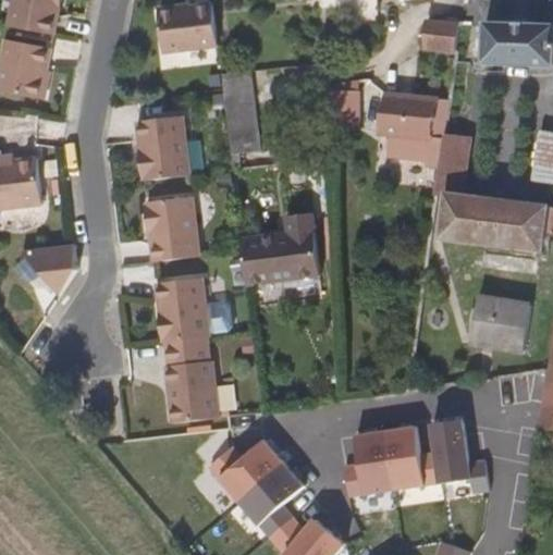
[(10,0),(4,24),(50,33),(57,0),(10,0)]
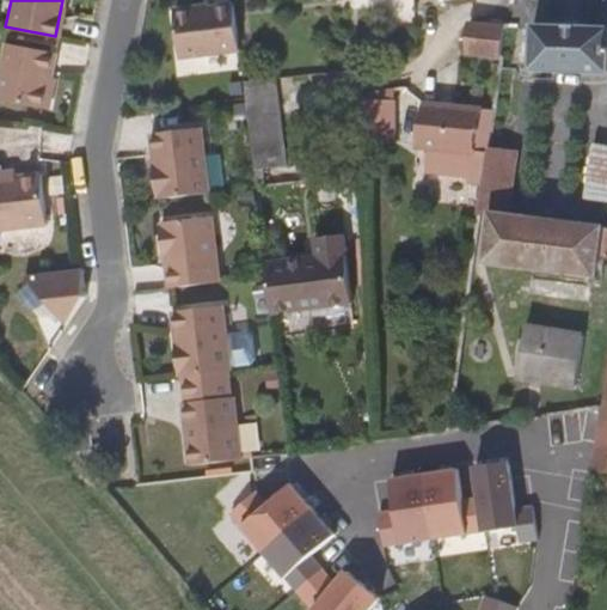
[(235,48),(231,2),(171,10),(177,56),(235,48)]
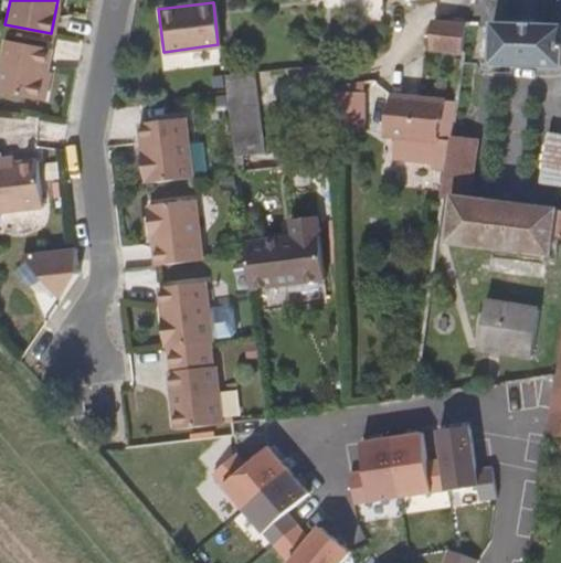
[(427,48),(459,51),(464,20),(454,19),(431,17),(427,48)]
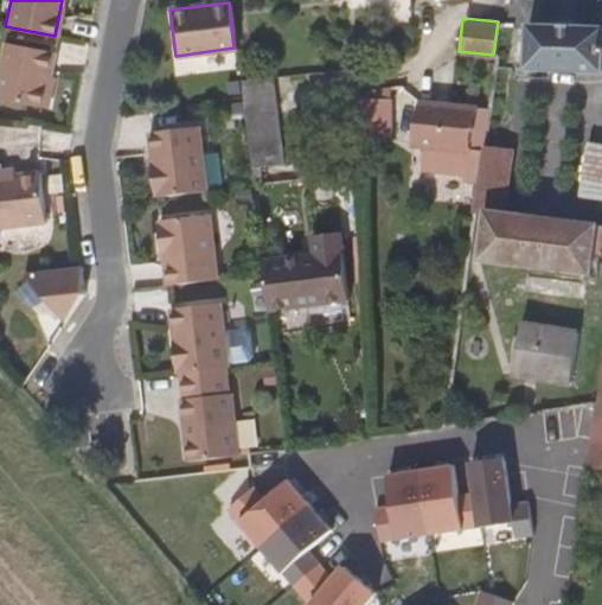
[(601,25),(524,21),(523,68),(601,70),(601,25)]
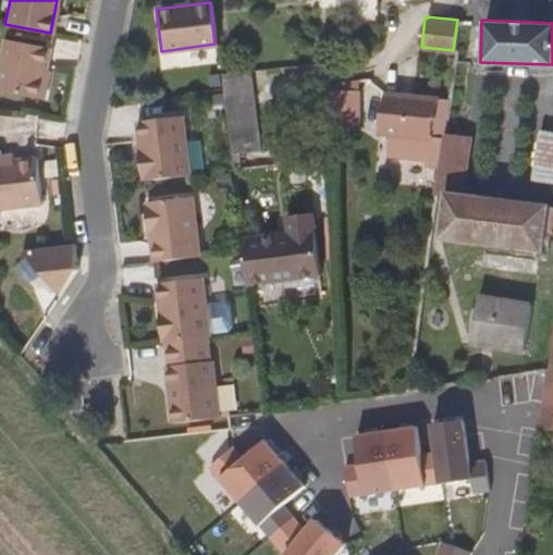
[(48,47),(2,38),(0,49),(0,89),(38,98),(48,47)]
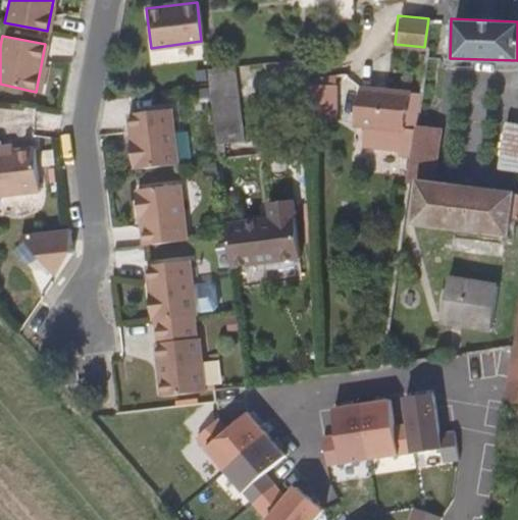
[(242,140),(232,64),(205,66),(215,153),(222,152),(221,142),(242,140)]
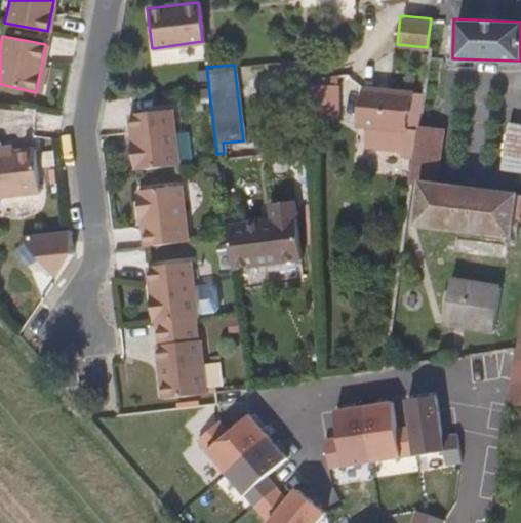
[(305,113),(330,111),(328,78),(309,80),(308,80),(305,86),(305,96),(305,113)]
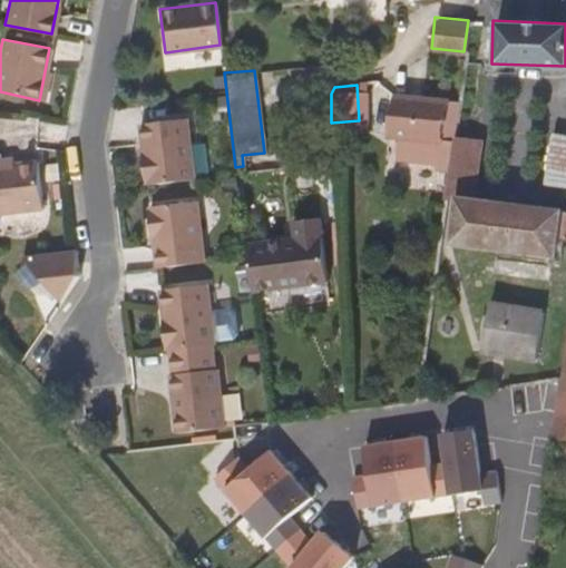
[(448,163),(451,138),(456,106),(390,96),(384,134),(389,135),(433,142),(432,154),(431,159),(448,163)]
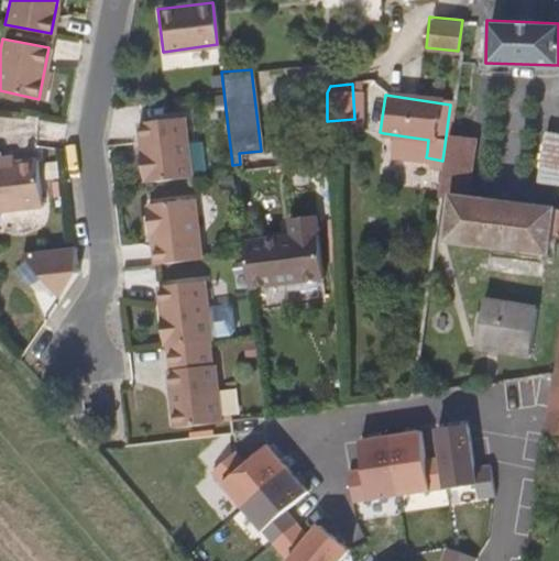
[(134,121),(142,183),(188,177),(181,116),(134,121)]
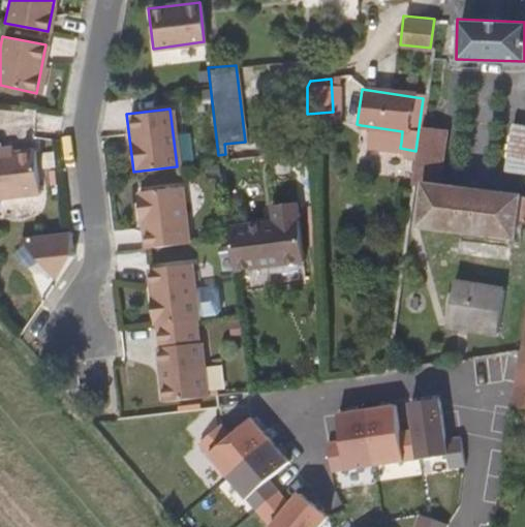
[(502,168),(524,171),(524,122),(508,120),(502,168)]
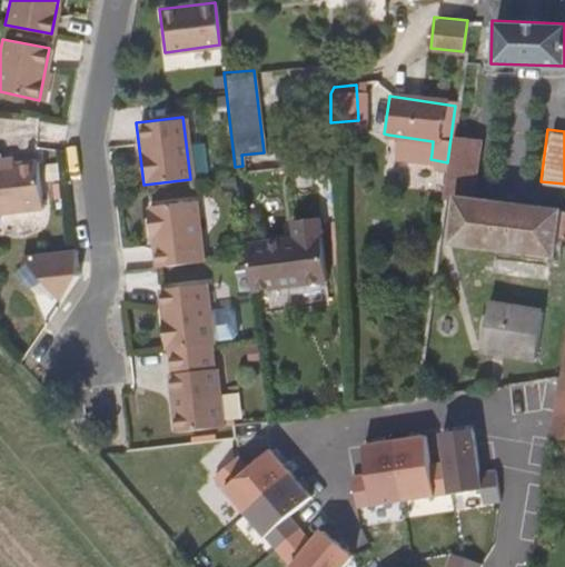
[(433,141),(388,135),(387,148),(432,153),(433,141)]
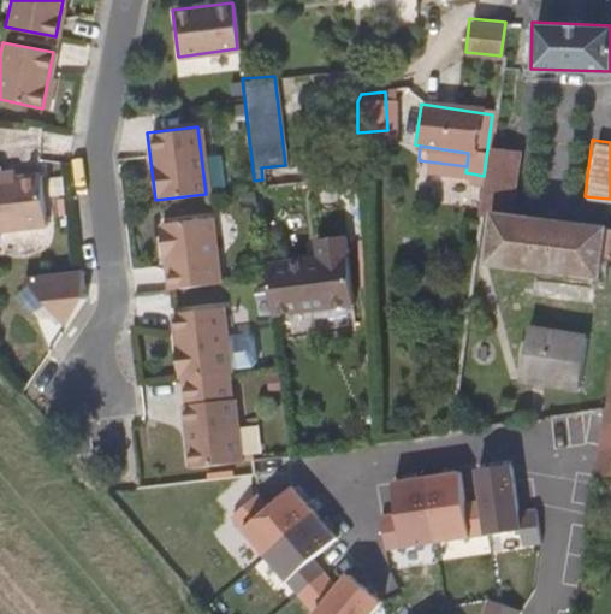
[(484,176),(479,208),(490,210),(506,213),(515,153),(487,149),(484,176)]
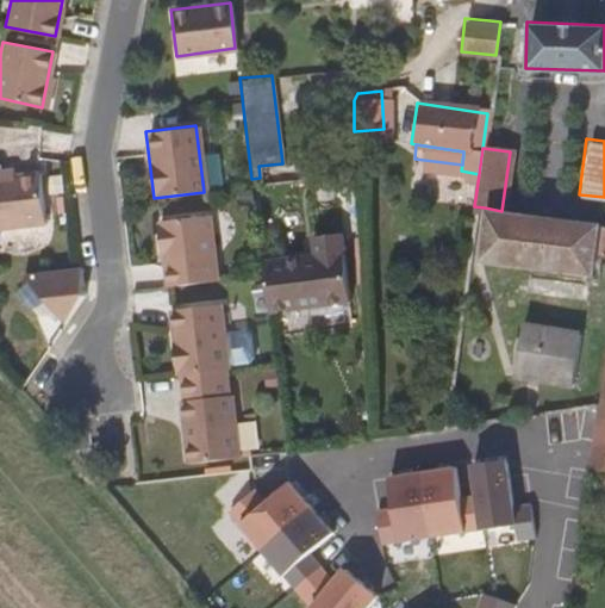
[(0,227),(44,221),(37,171),(0,175),(0,227)]
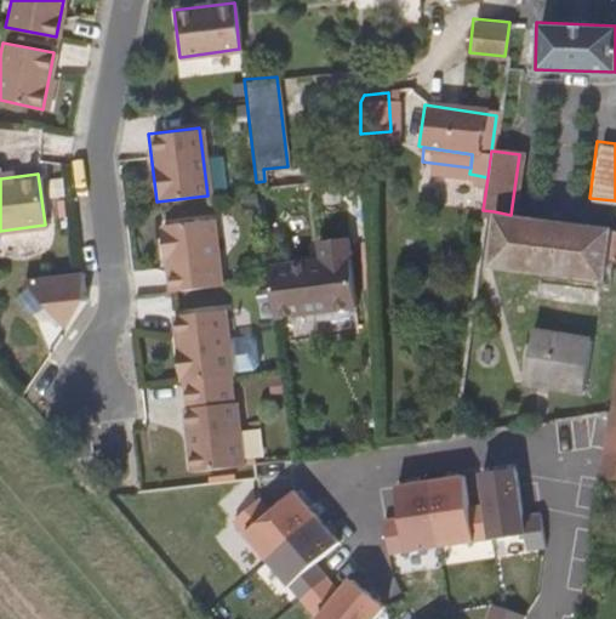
[(615,259),(615,228),(511,215),(494,211),(486,265),(603,280),(606,257),(615,259)]
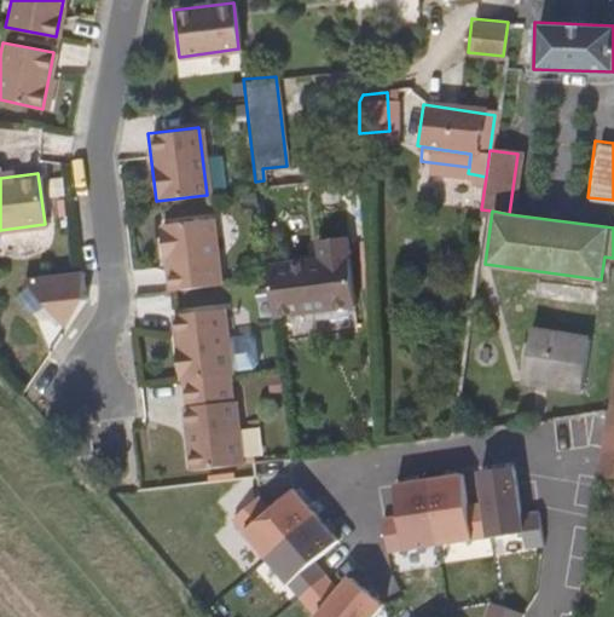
[(158,225),(167,292),(218,286),(209,219),(158,225)]
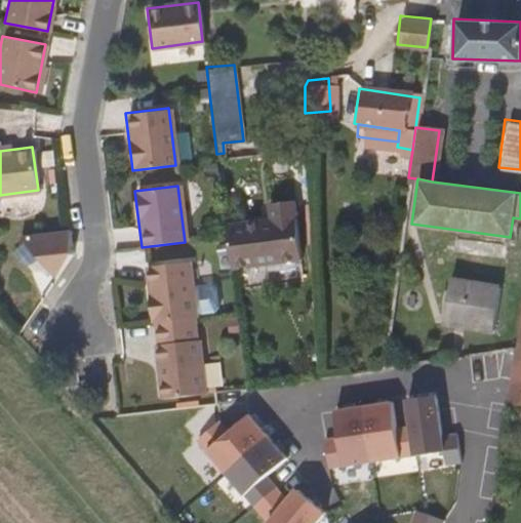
[(225,223),(231,267),(298,258),(291,199),(267,202),(269,217),(225,223)]
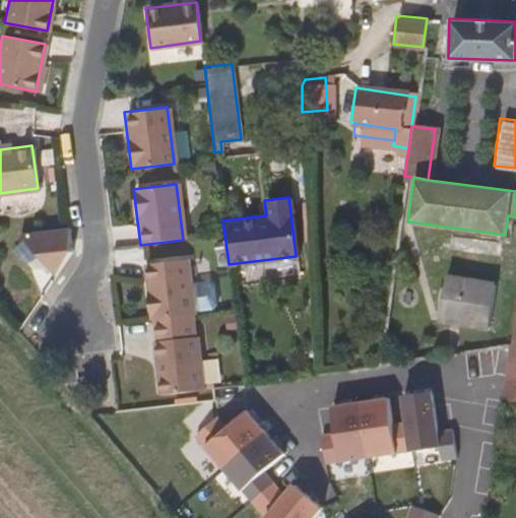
[(17,233),(53,274),(70,252),(66,227),(17,233)]
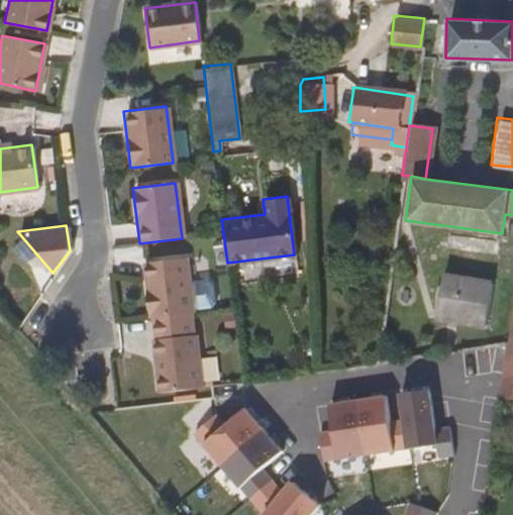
[(142,264),(148,319),(151,318),(189,314),(191,313),(191,310),(210,308),(211,303),(209,288),(206,284),(188,286),(184,259),(142,264)]
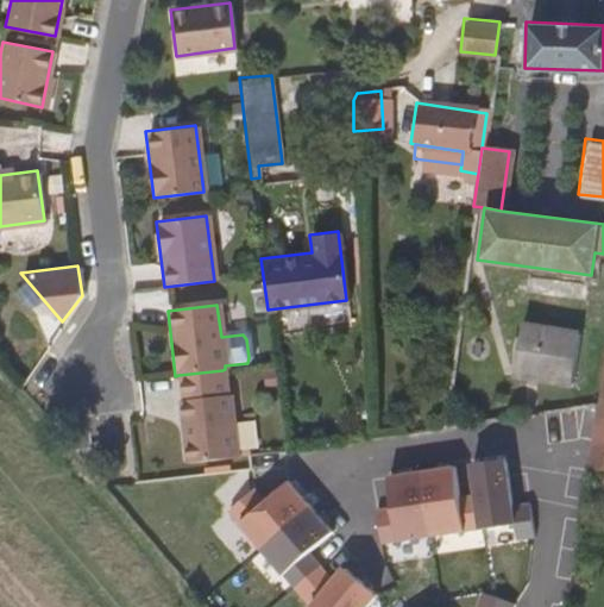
[(511,374),(570,383),(578,331),(521,320),(511,374)]
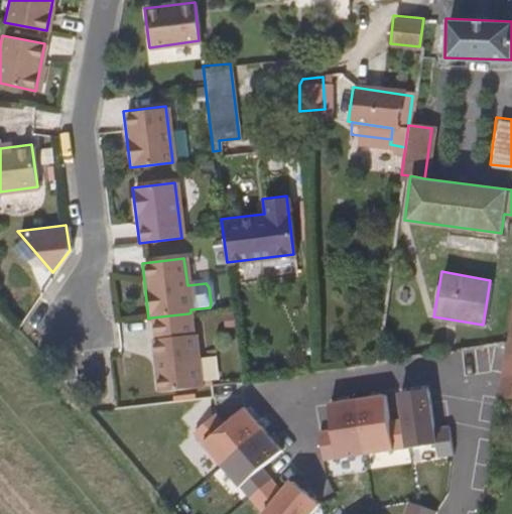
[(511,292),(511,293),(503,345),(495,397),(511,394),(511,292)]
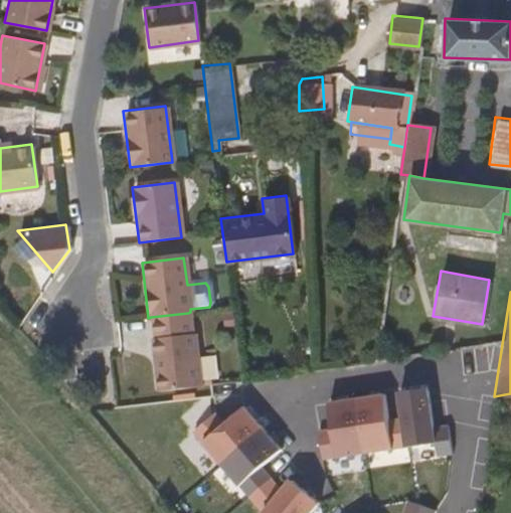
[(151,317),(153,339),(190,335),(188,313),(151,317)]
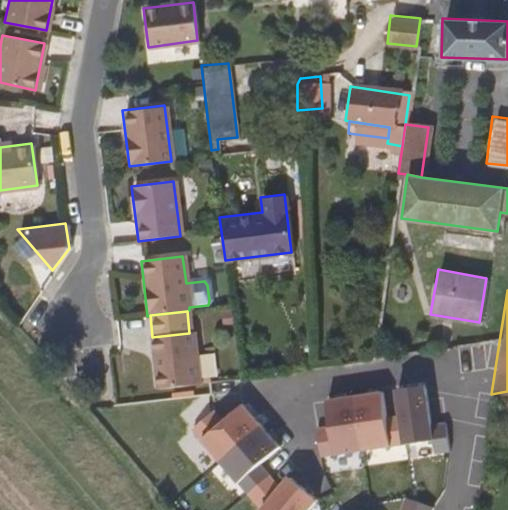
[(154,372),(157,389),(177,387),(199,385),(192,332),(189,333),(152,337),(150,337),(152,355),(156,355),(158,372),(154,372)]
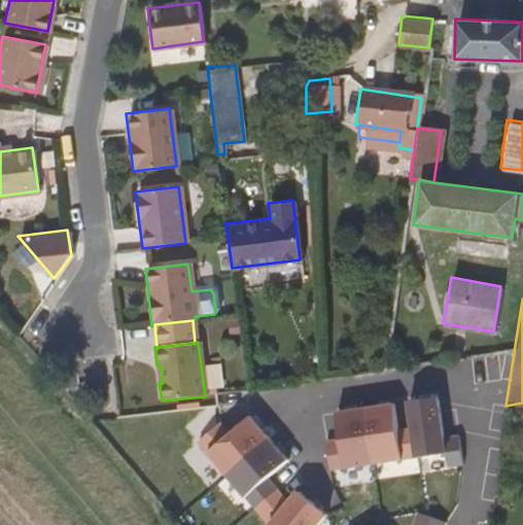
[(410,427),(414,457),(443,453),(445,464),(459,462),(455,433),(441,435),(434,396),(406,401),(410,427)]
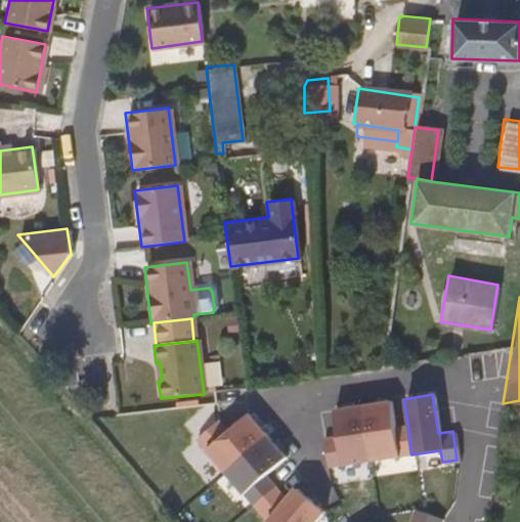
[(388,401),(360,405),(369,461),(412,454),(407,425),(392,428),(388,401)]
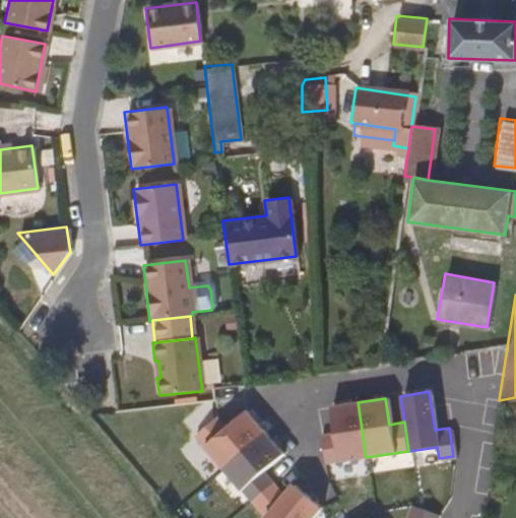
[(319,436),(323,464),(366,457),(358,402),(329,406),(333,434),(319,436)]
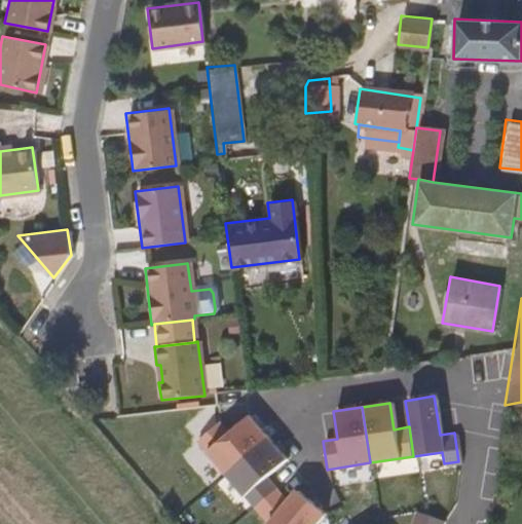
[(223,475),(266,438),(248,416),(227,434),(217,422),(194,441),(223,475)]
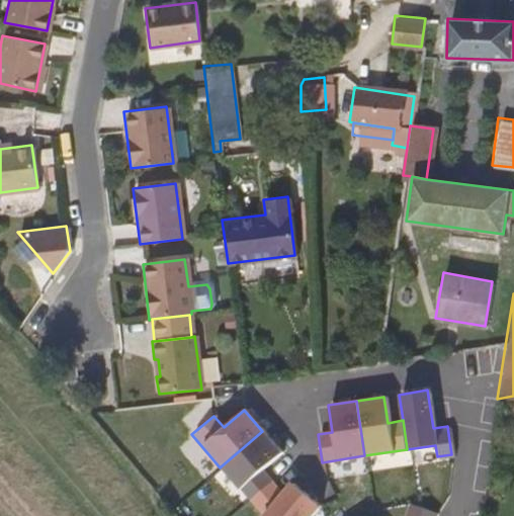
[(248,500),(269,481),(261,471),(281,453),(262,431),(220,467),(248,500)]
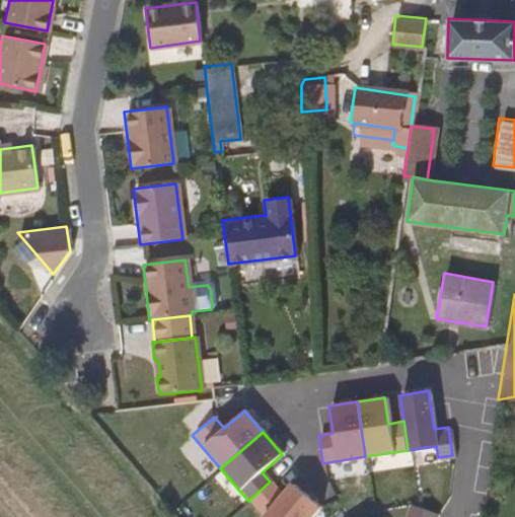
[(309,516),(318,507),(291,484),(282,496),(270,482),(248,501),(262,516),(309,516)]
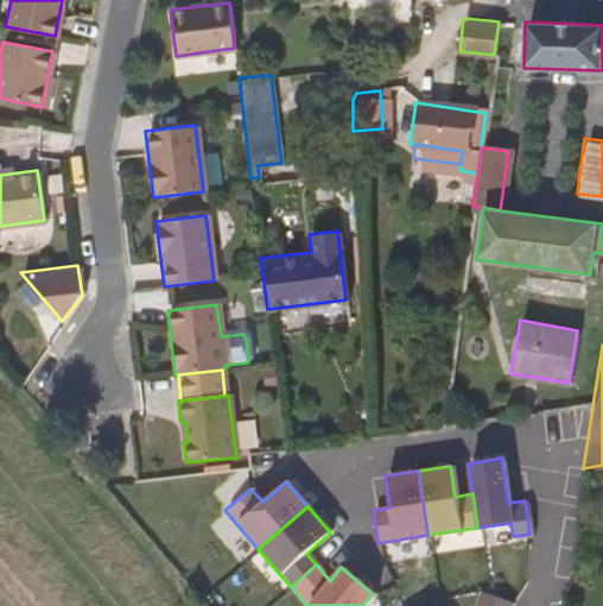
[(480,589),(476,605),(480,605),(508,605),(511,597),(480,589)]
